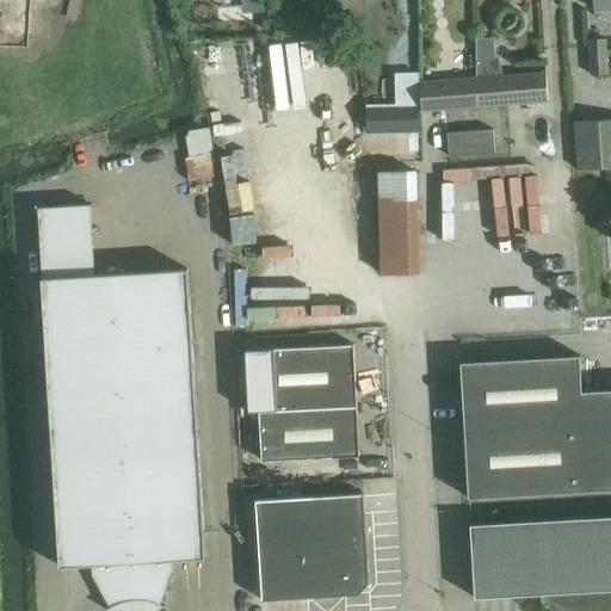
[(400,0),(366,0),(370,73),(402,72),(400,0)]
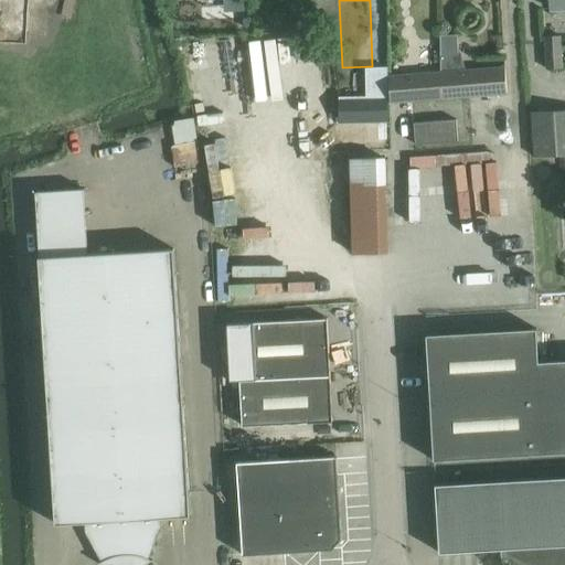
[(564,62),(562,62),(561,36),(544,38),(546,68),(563,67),(563,74),(564,73),(564,62)]
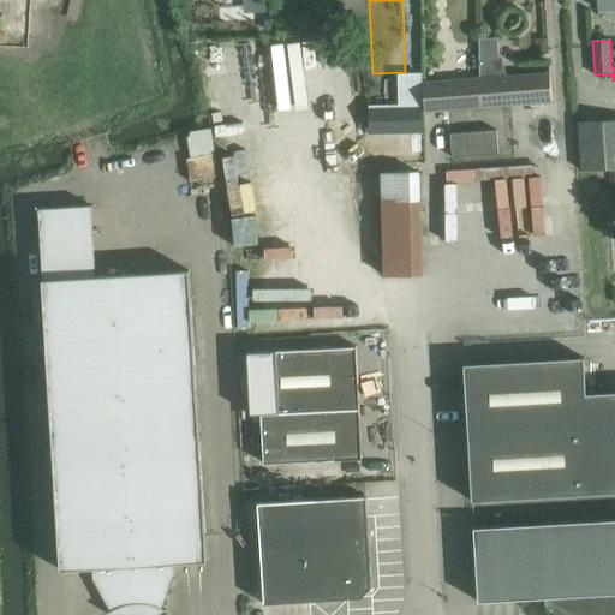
[(497,41),(479,41),(479,51),(497,51),(497,41)]
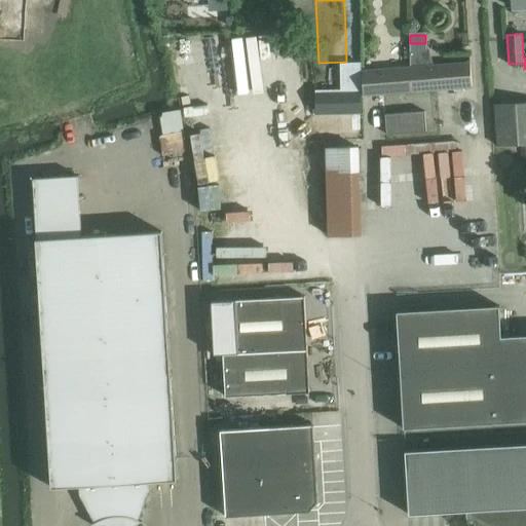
[(411,89),(472,85),(471,64),(410,68),(411,89)]
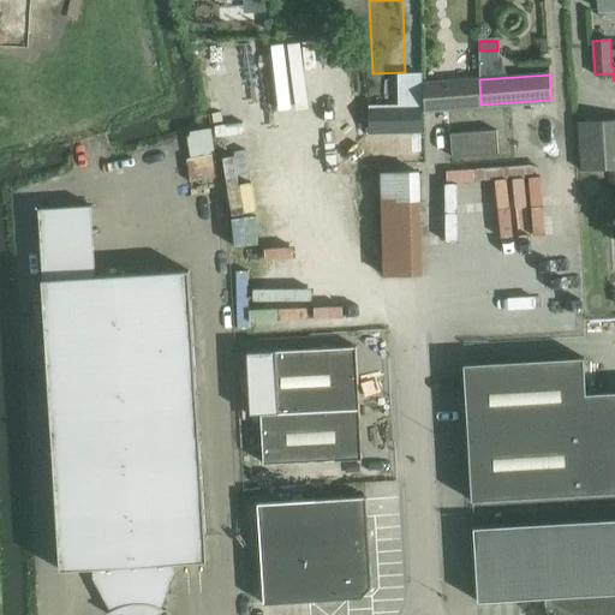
[(399,77),(400,111),(369,111),(370,138),(423,137),(422,77),(399,77)]
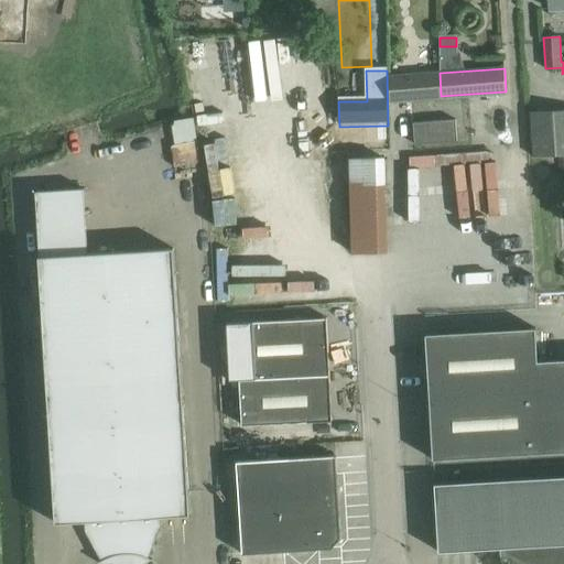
[(440,73),(387,76),(389,99),(441,96),(440,73)]
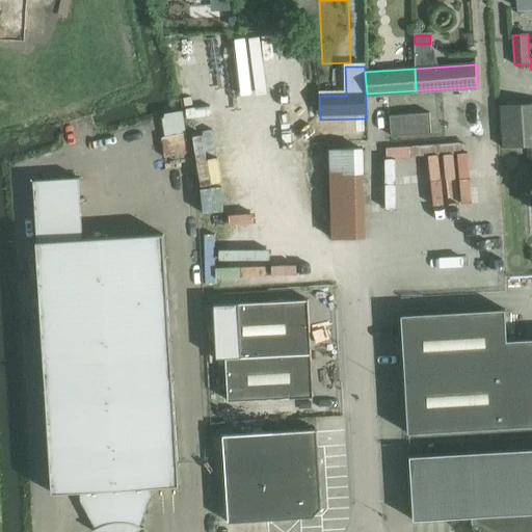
[(531,103),(500,105),(503,149),(531,147),(531,103)]
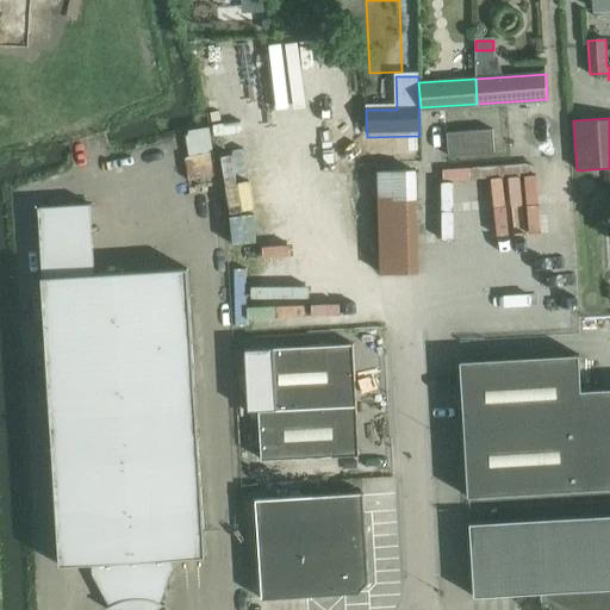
[(186,155),(210,153),(206,128),(184,130),(186,155)]
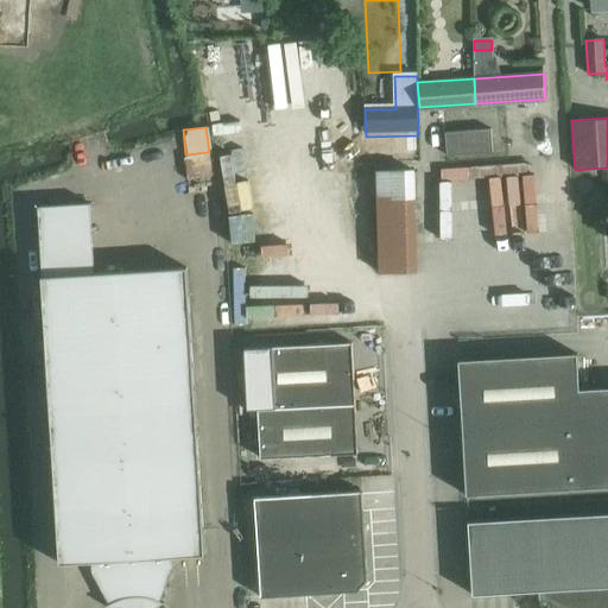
[(492,130),(445,133),(448,156),(493,152),(492,130)]
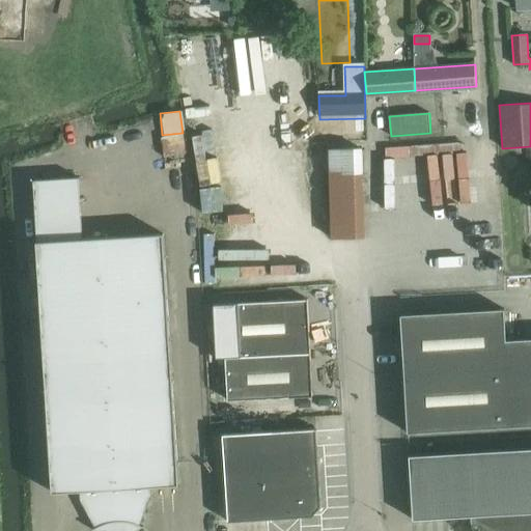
[(396,205),(466,203),(464,143),(408,145),(408,155),(394,156),(396,205)]
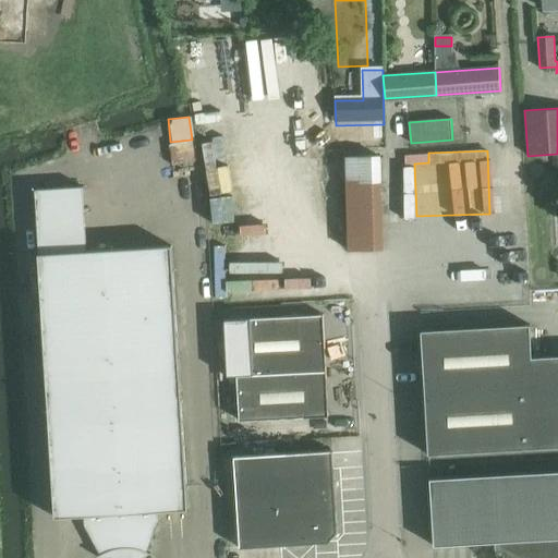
[(380,158),(347,158),(349,251),(383,250),(380,158)]
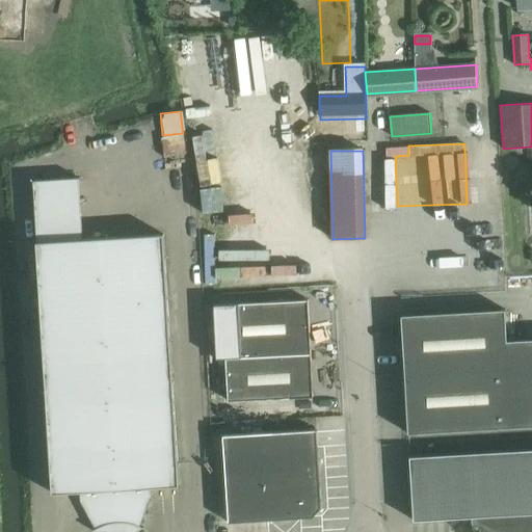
[(104,301),(167,297),(163,235),(100,239),(104,301)]
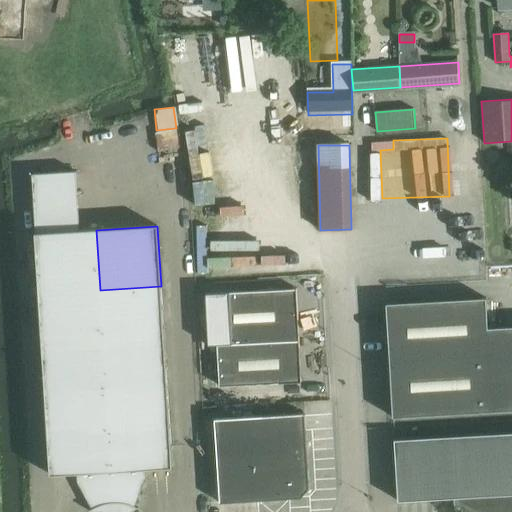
[(39,294),(100,290),(96,230),(35,233),(39,294)]
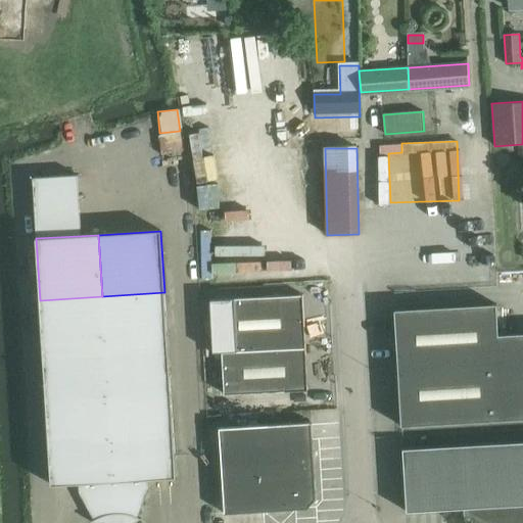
[(106,358),(168,353),(164,292),(102,296),(106,358)]
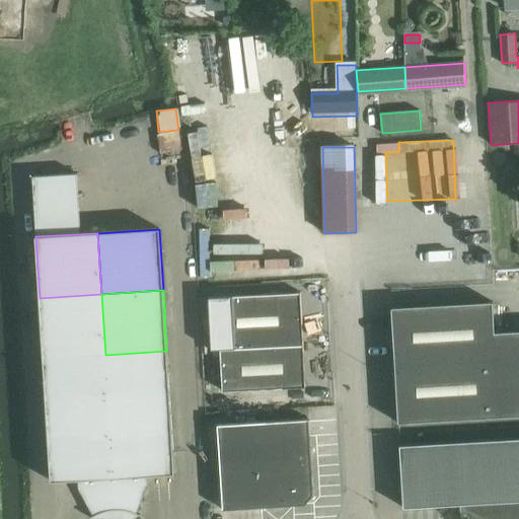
[(305,387),(301,293),(209,297),(212,350),(221,349),(223,391),(305,387)]
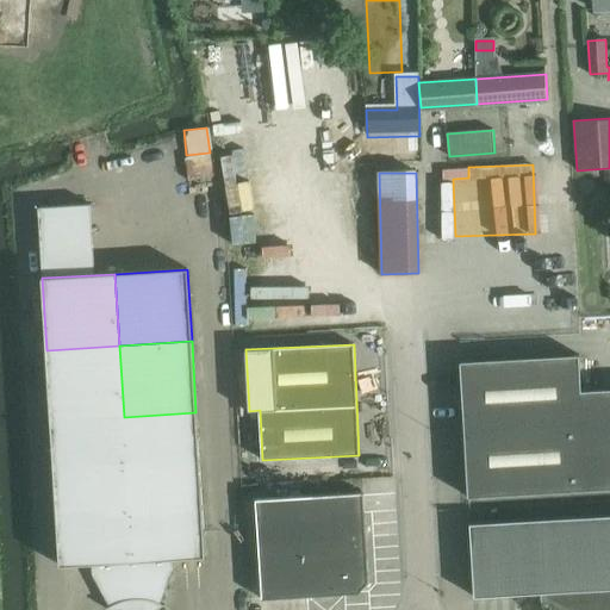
[(124,417),(119,346),(47,350),(51,422),(124,417)]
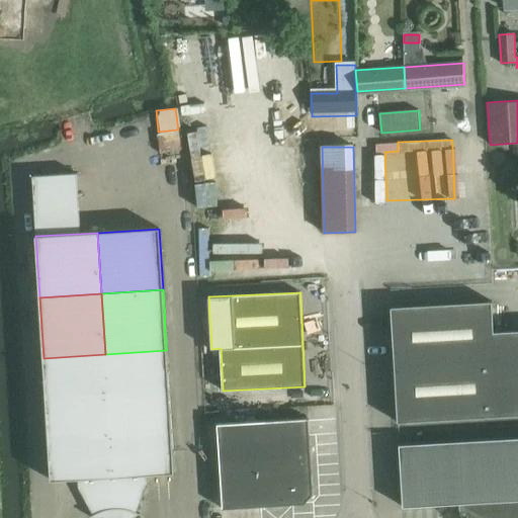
[(398,422),(418,421),(517,415),(517,330),(494,332),(492,301),(391,308),(398,422)]
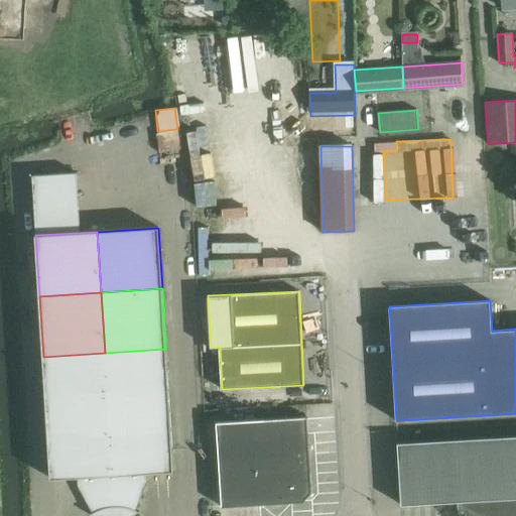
[(108,414),(169,410),(165,349),(105,353),(108,414)]
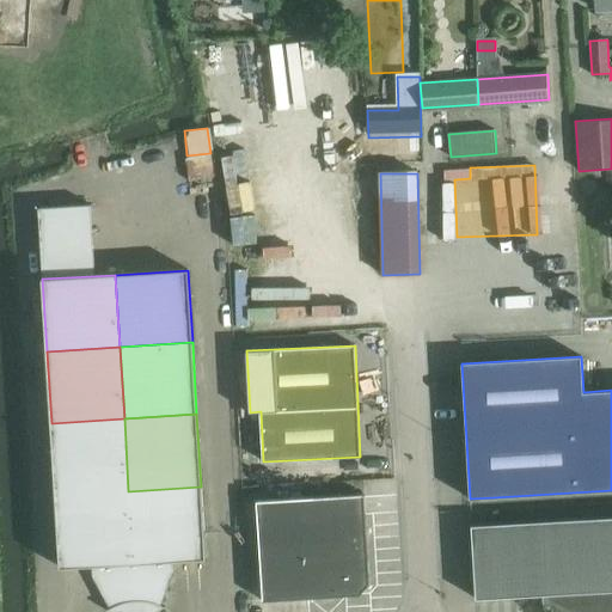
[(56,495),(128,491),(124,418),(51,423),(56,495)]
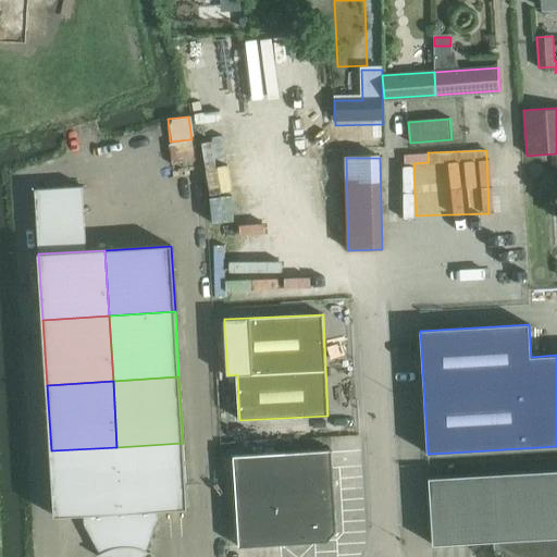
[(116,447),(123,548),(126,547),(130,547),(133,548),(136,548),(140,549),(144,551),(150,554),(150,553),(146,551),(158,519),(157,510),(158,510),(158,505),(162,505),(162,509),(187,508),(183,443),(116,447)]
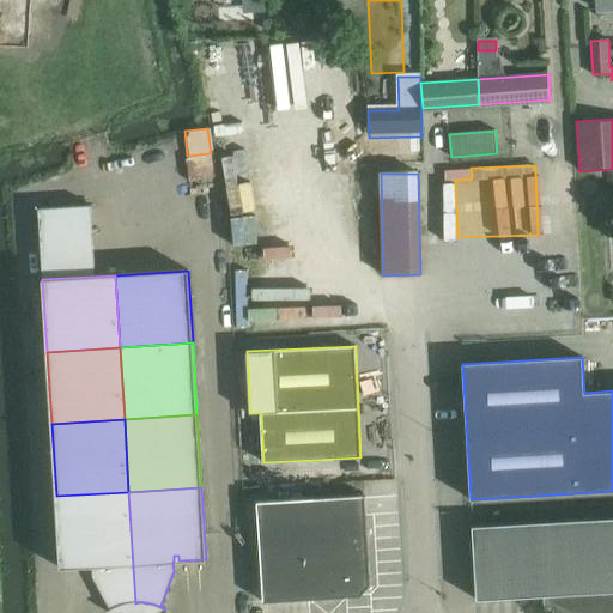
[(107,612),(108,612),(110,611),(113,610),(115,608),(119,607),(123,605),(129,604),(132,604),(135,604),(128,492),(56,496),(60,569),(87,566),(87,562),(92,560),(92,566),(93,566),(93,576),(111,608),(107,612)]
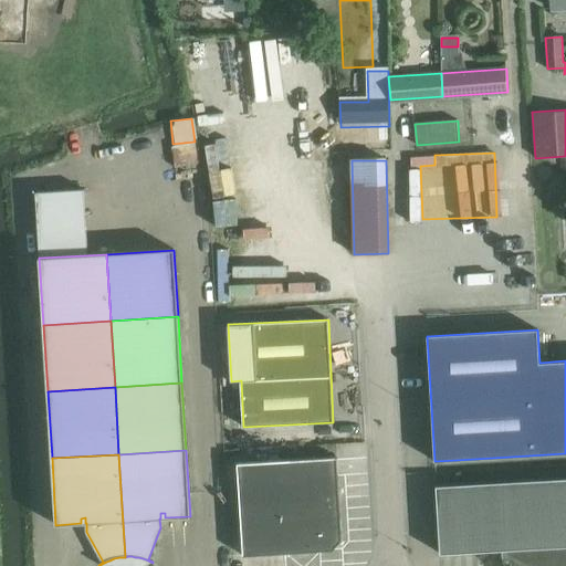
[(336,457),(278,461),(283,553),(333,551),(342,541),(336,457)]
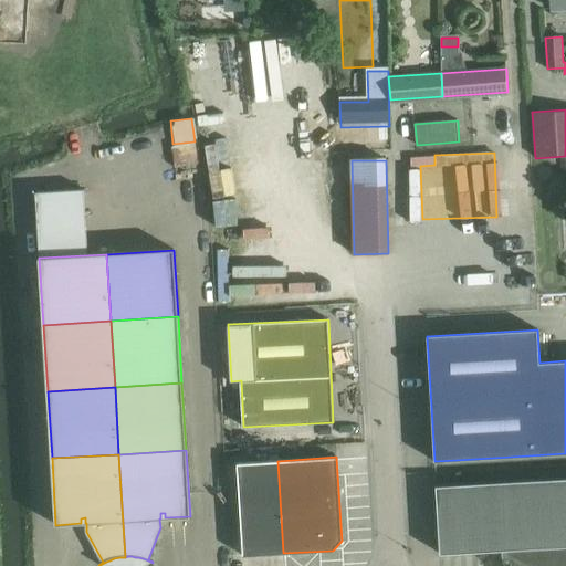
[(283,553),(278,461),(237,463),(243,556),(283,553)]
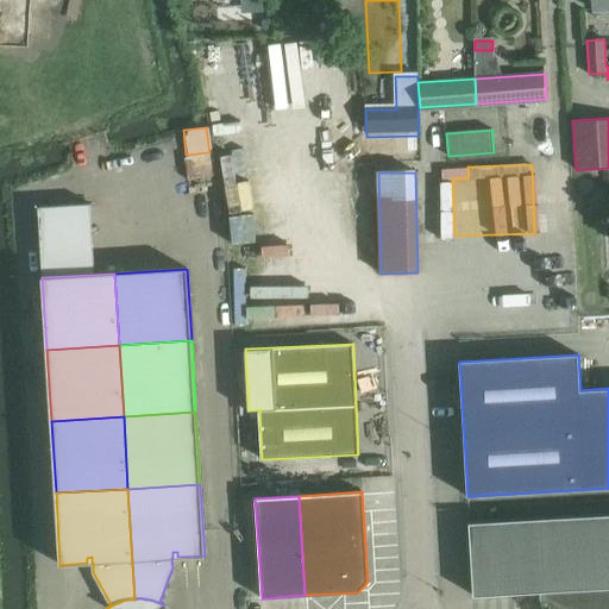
[(608,608),(608,514),(469,522),(473,596),(545,592),(545,597),(567,608),(608,608)]
